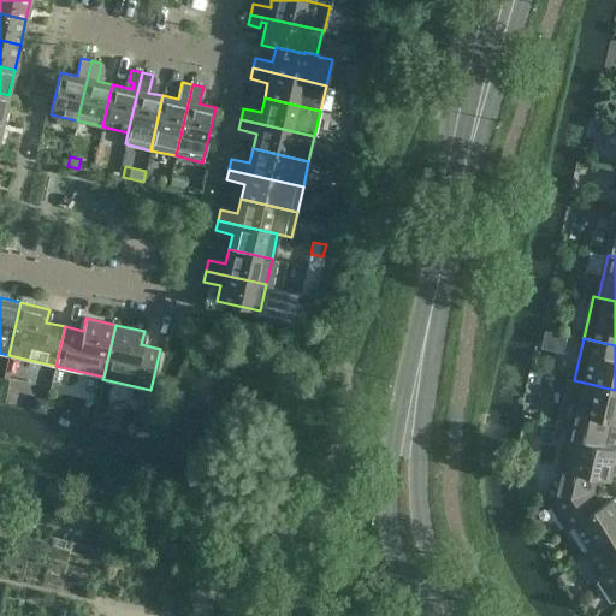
[(615,421),(615,390),(585,383),(575,425),(608,433),(611,420),(615,421)]
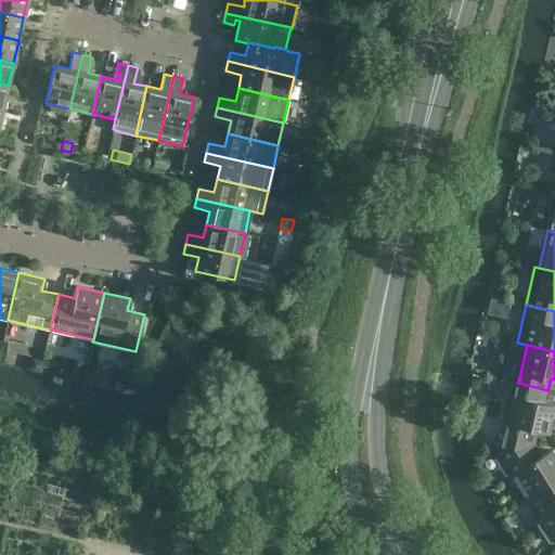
[(30,358),(27,371),(39,373),(42,361),(30,358)]
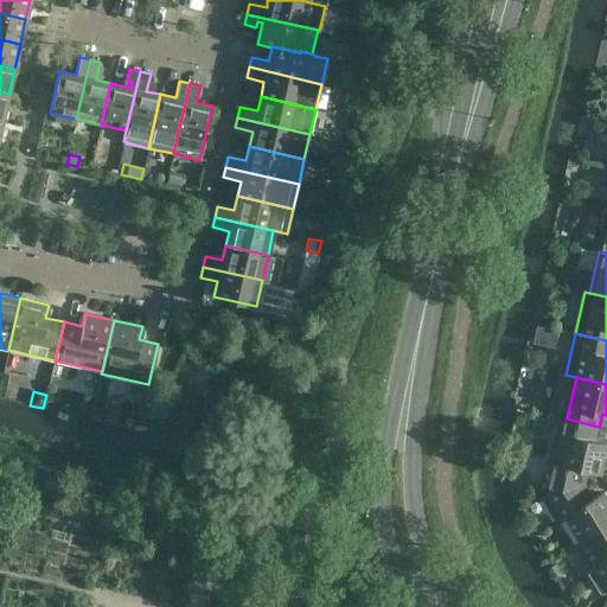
[(606,441),(596,439),(599,427),(567,419),(560,417),(550,460),(557,461),(550,491),(586,485),(589,470),(602,473),(606,454),(606,441)]
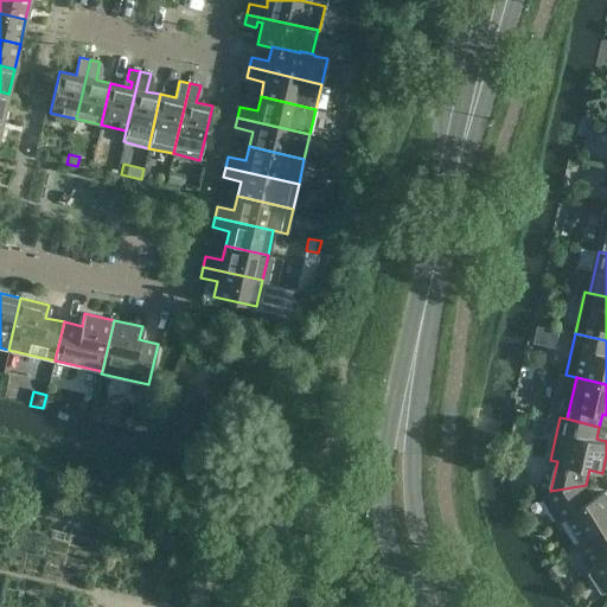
[(594,498),(586,485),(550,491),(544,499),(558,521),(568,519),(582,541),(606,524),(606,492),(606,491),(594,498)]
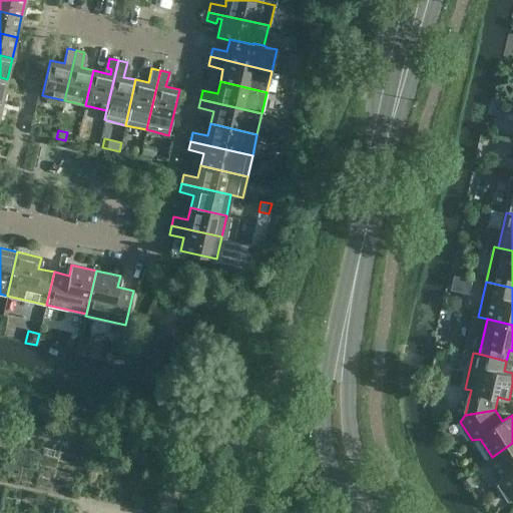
[(448,420),(440,422),(443,430),(446,429),(449,424),(448,420)]
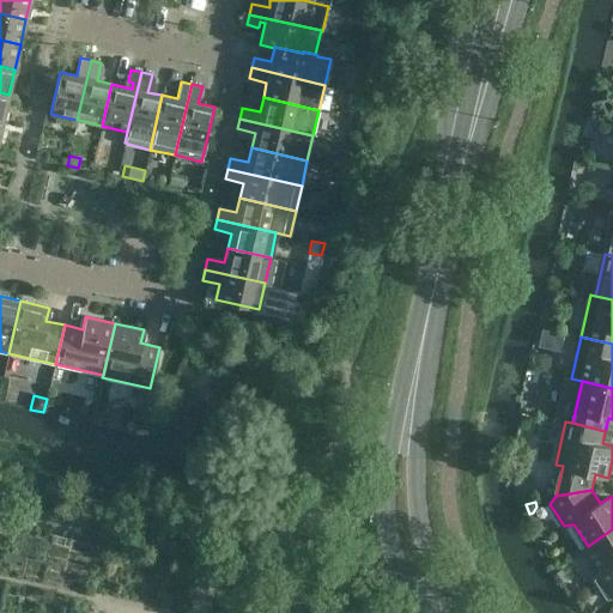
[(612,529),(588,546),(601,568),(595,577),(608,599),(612,598),(612,529)]
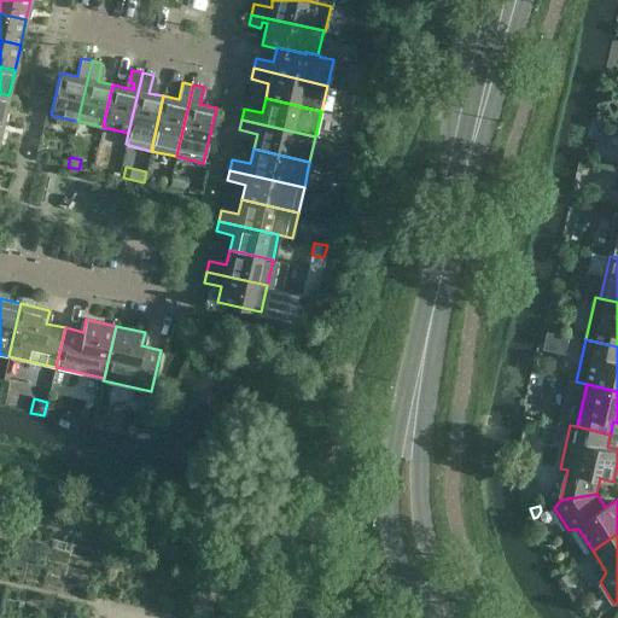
[(566,575),(558,581),(563,589),(572,583),(566,575)]
